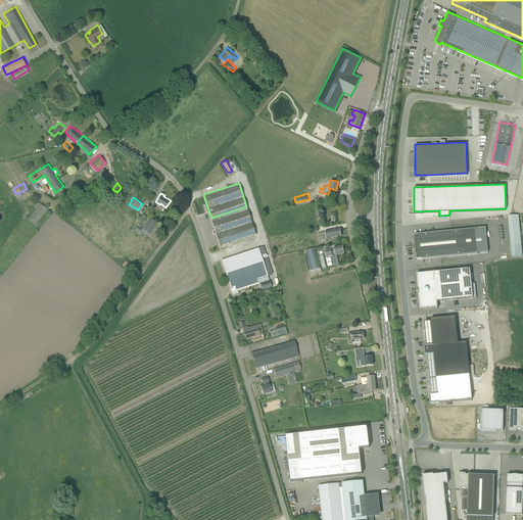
[(47,207),(38,199),(35,203),(37,205),(29,217),(36,222),(47,207)]
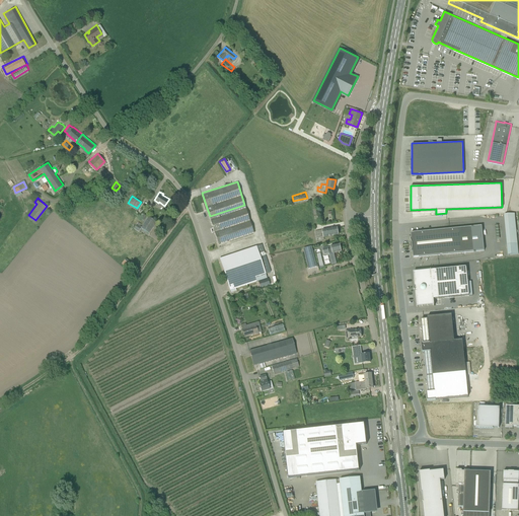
[(253,231),(245,207),(244,205),(210,216),(218,243),(253,231)]
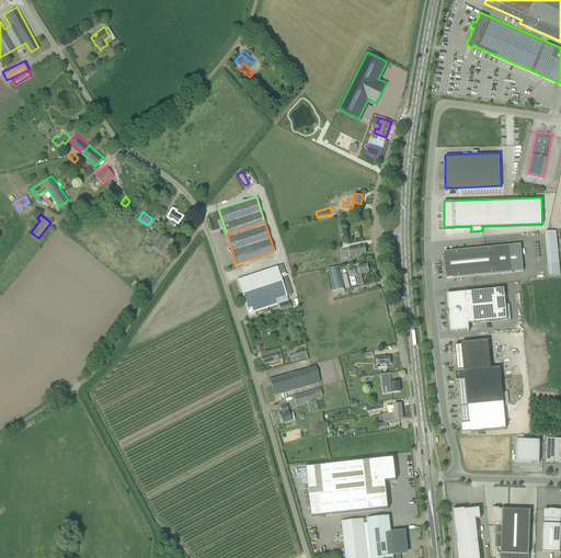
[(152,245),(161,250),(168,238),(160,232),(152,243),(148,240),(145,246),(150,249),(152,245)]
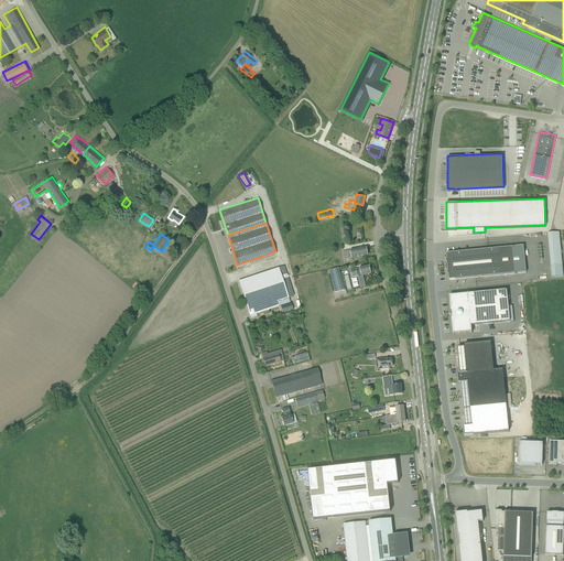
[(527,270),(523,243),(446,250),(447,256),(446,257),(446,256),(445,256),(447,261),(447,266),(447,271),(448,271),(449,277),(527,270)]
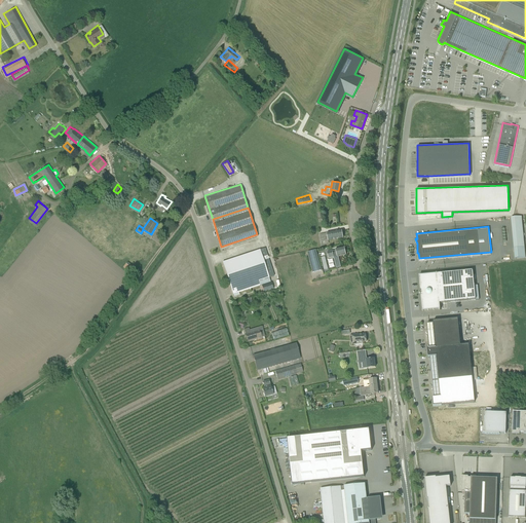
[(328,238),(343,235),(342,228),(327,230),(320,232),(321,239),(328,238)]
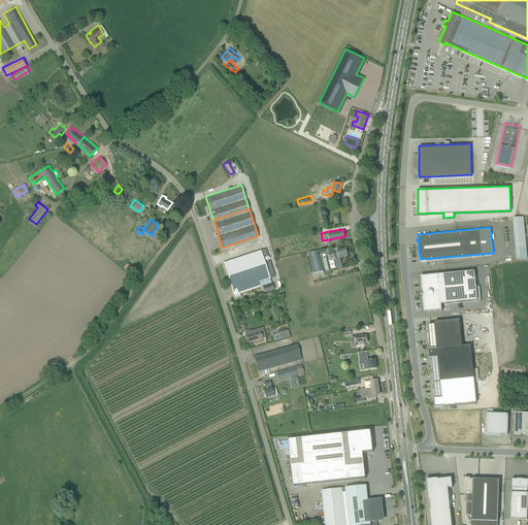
[(526,245),(525,235),(515,236),(516,247),(517,257),(527,256),(526,245)]
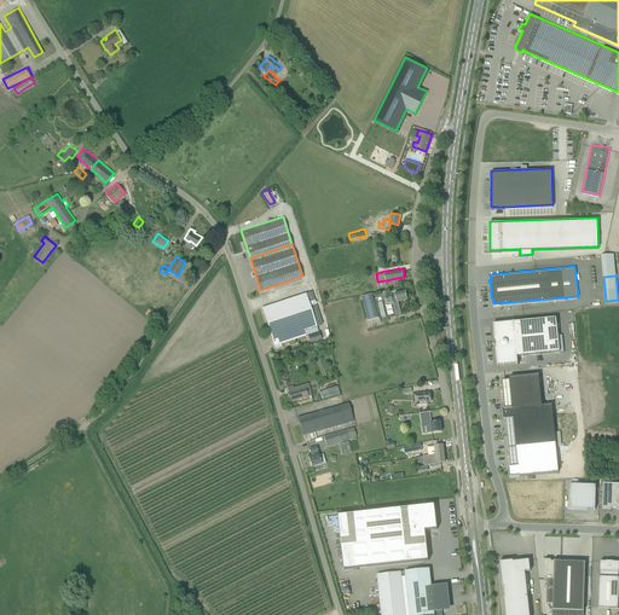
[(398,299),(408,297),(405,288),(394,290),(395,291),(392,293),(392,291),(385,294),(387,301),(393,300),(395,313),(401,312),(398,299)]
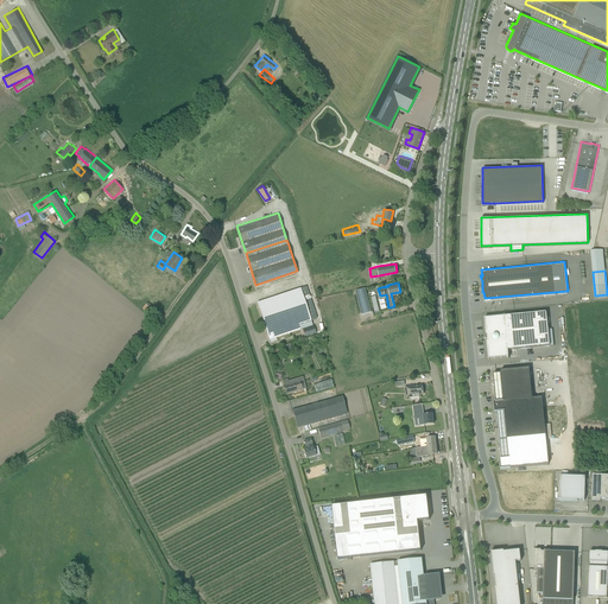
[(270,337),(291,330),(301,326),(299,322),(316,316),(306,284),(257,300),(266,326),(270,337)]
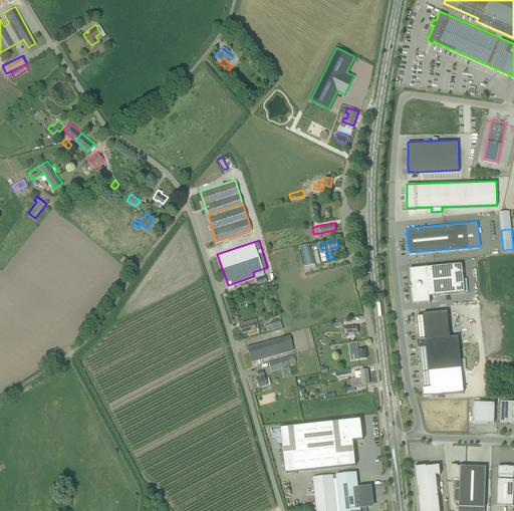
[(309,242),(300,244),(305,264),(314,262),(309,242)]
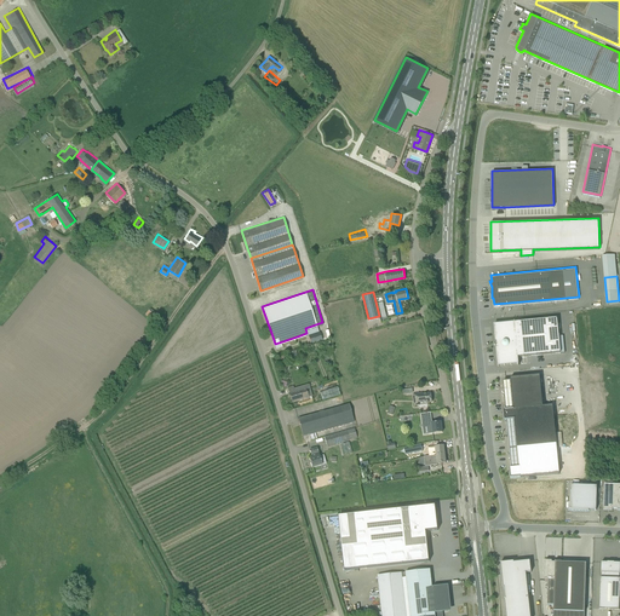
[(151,306),(145,312),(153,318),(159,312),(151,306)]
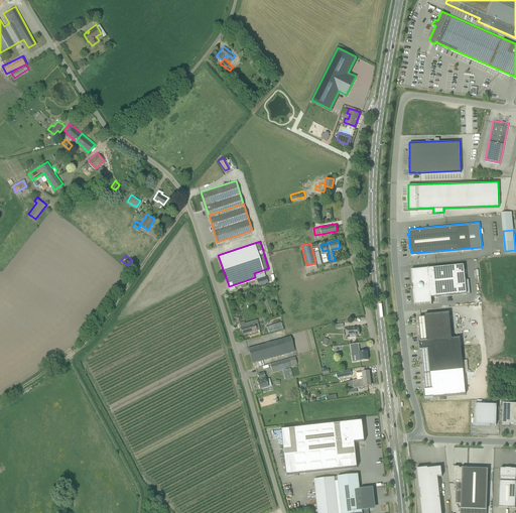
[(464,263),(428,266),(411,268),(414,302),(432,301),(431,294),(467,291),(464,263)]
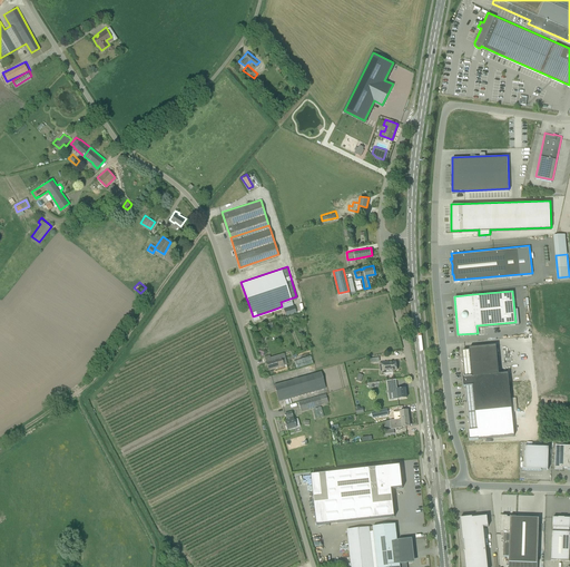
[(294,304),(284,308),(286,313),(296,311),(294,304)]
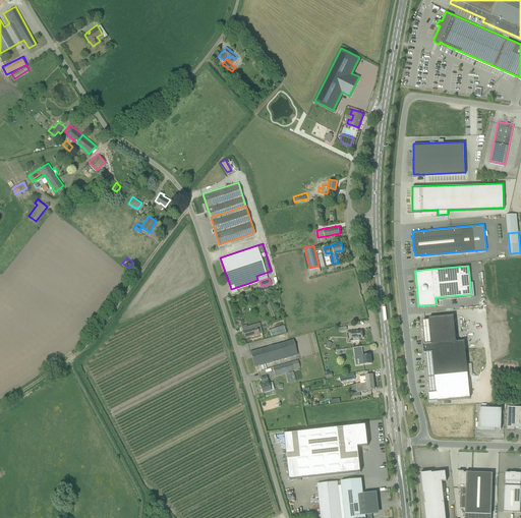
[(428,392),(428,400),(438,399),(470,396),(466,359),(471,358),(470,346),(465,347),(464,339),(456,340),(455,323),(454,313),(429,315),(429,318),(422,319),(425,342),(423,343),(424,351),(425,351),(429,391),(428,392)]
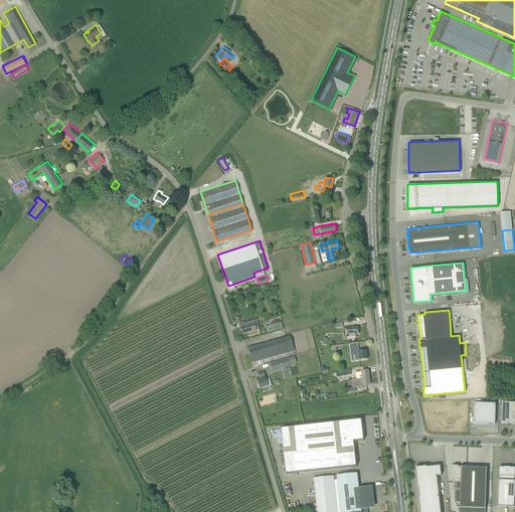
[(254,321),(240,326),(242,332),(259,327),(259,325),(255,326),(254,321)]
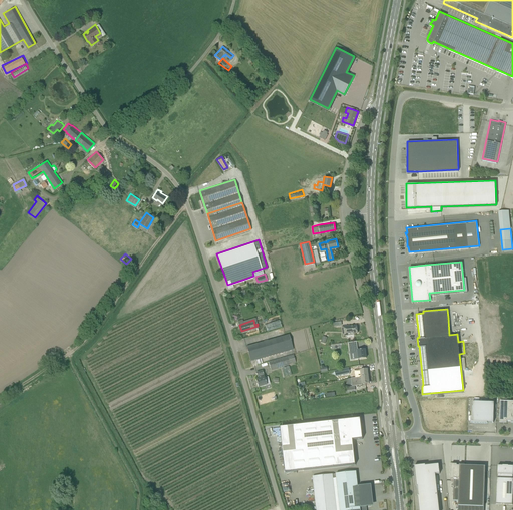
[(348,333),(348,335),(354,334),(354,331),(358,331),(357,324),(350,324),(342,325),(343,334),(348,333)]
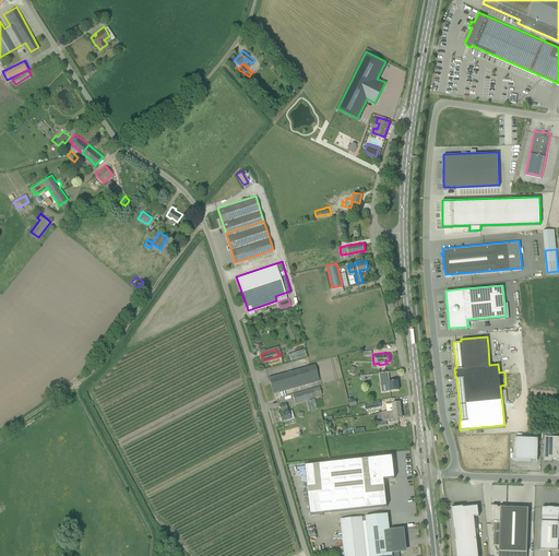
[(310,381),(306,365),(269,376),(274,392),(274,394),(275,397),(281,395),(278,390),(310,381)]
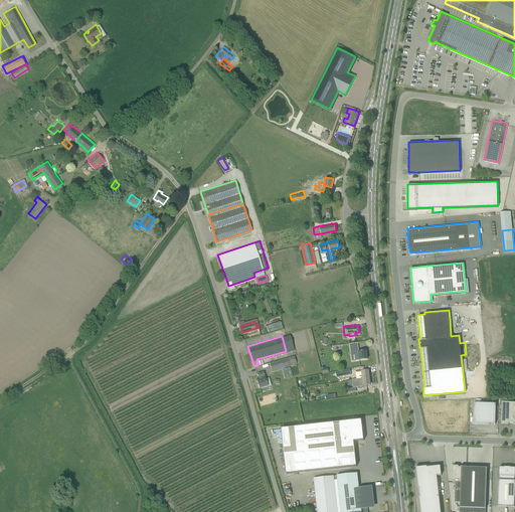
[(360,358),(367,357),(367,356),(366,349),(366,348),(358,349),(357,345),(351,345),(352,352),(355,352),(356,358),(360,358)]
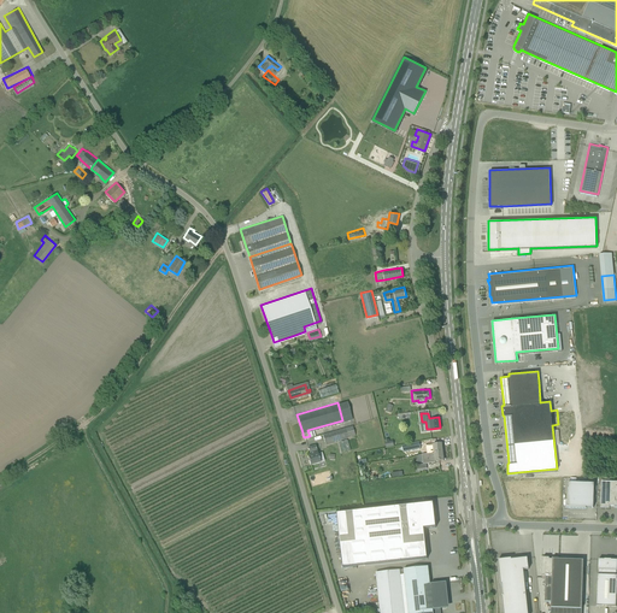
[(325,441),(356,432),(353,423),(346,425),(323,432),(325,441)]
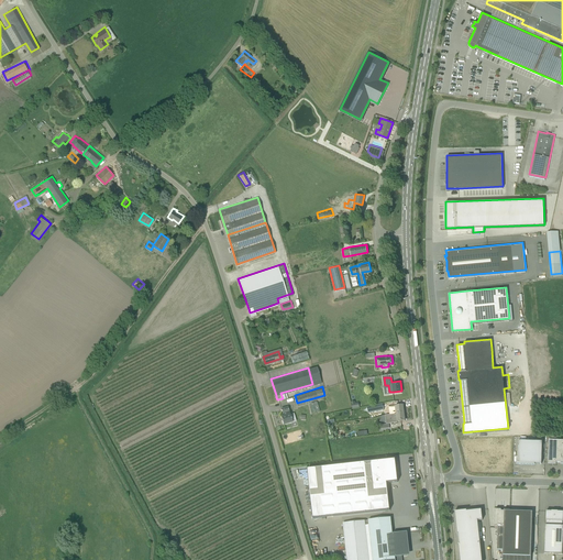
[(395,408),(395,412),(404,410),(404,403),(395,404),(392,405),(392,408),(395,408)]
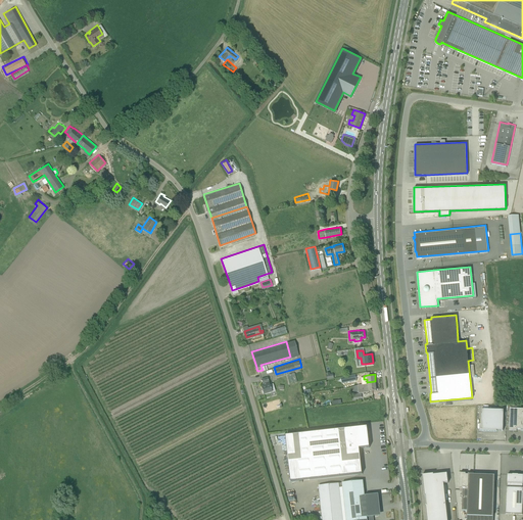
[(262,385),(264,392),(272,390),(268,376),(262,378),(263,381),(264,384),(262,385)]
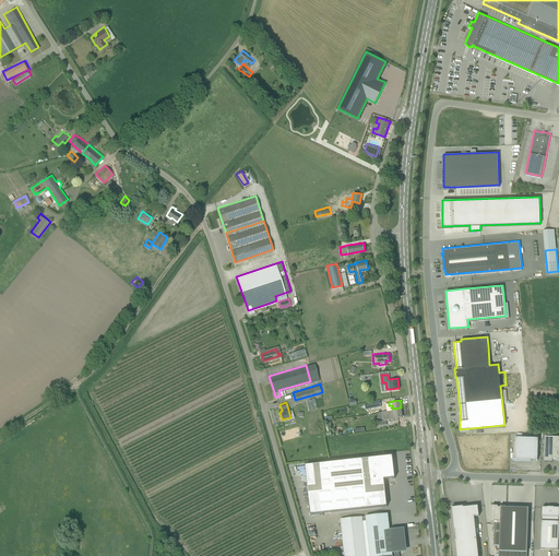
[(394,416),(402,415),(401,407),(392,409),(392,412),(390,412),(391,416),(394,416)]
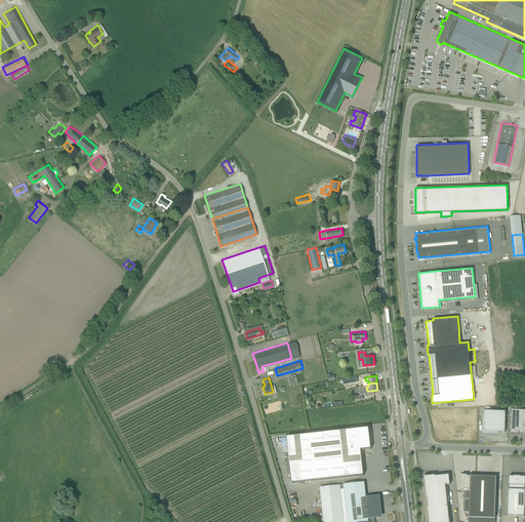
[(523,430),(524,430),(524,408),(512,408),(511,431),(519,431),(519,429),(521,429),(523,429),(523,430)]
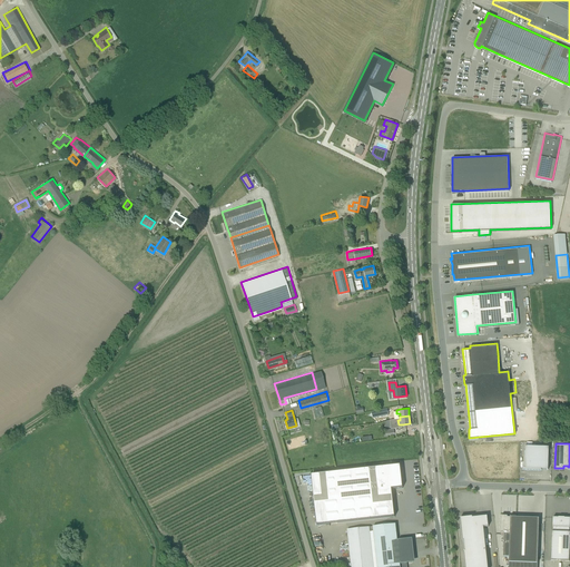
[(524,445),(524,460),(523,460),(522,468),(541,469),(541,467),(548,467),(549,445),(524,445)]
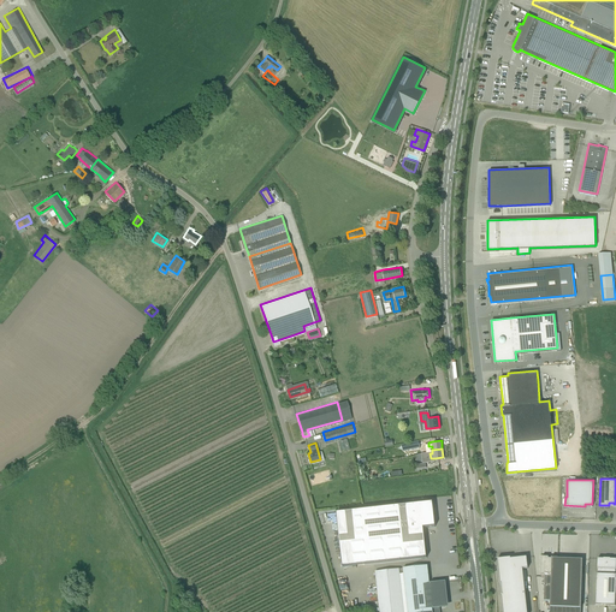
[(422,526),(434,524),(431,499),(335,510),(341,564),(425,556),(422,526)]
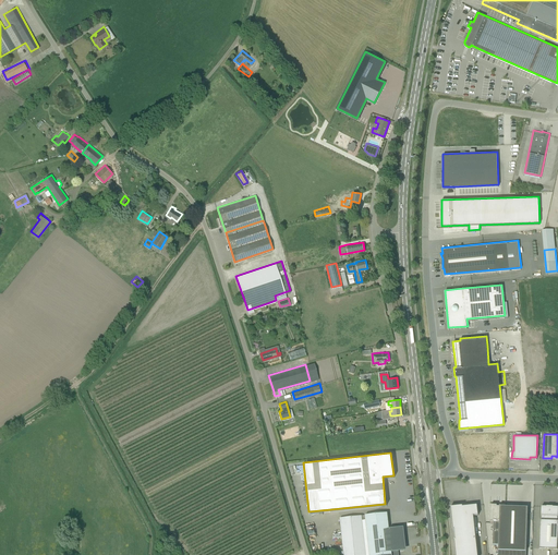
[(477,554),(473,514),(478,514),(477,503),(462,505),(462,504),(450,505),(452,528),(453,528),(455,538),(453,538),(456,554),(477,554)]
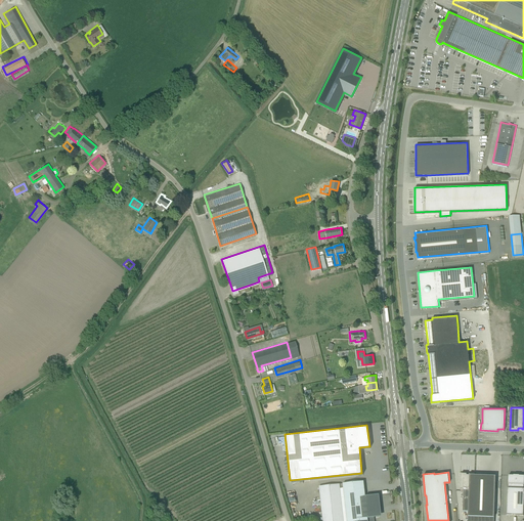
[(468,510),(468,515),(494,515),(495,474),(475,474),(475,472),(469,472),(469,473),(467,473),(467,472),(461,472),(461,488),(464,488),(463,510),(468,510)]
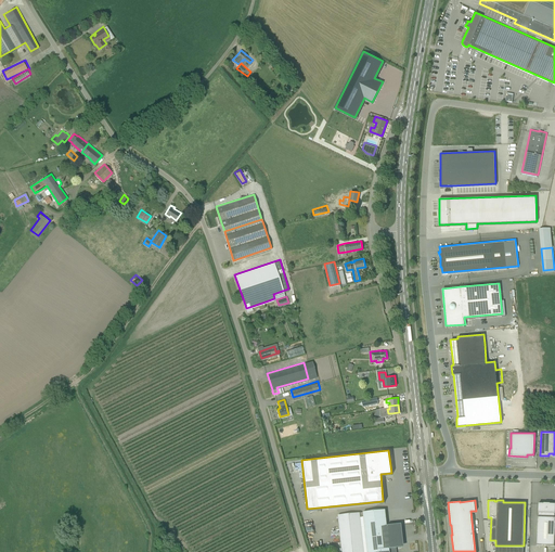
[(554,511),(554,509),(554,501),(539,501),(538,511),(539,511),(539,515),(538,515),(537,543),(554,543),(554,522),(554,515),(554,516),(554,511)]
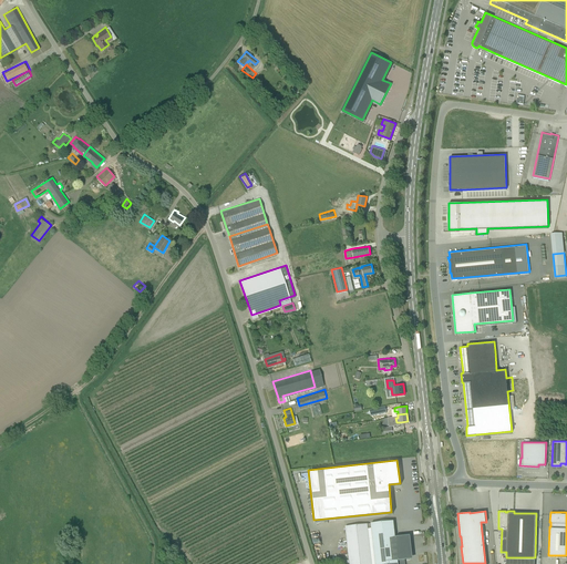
[(404,563),(404,557),(409,557),(409,551),(410,551),(409,546),(408,546),(406,535),(395,536),(394,536),(392,520),(346,524),(349,563),(404,563)]
